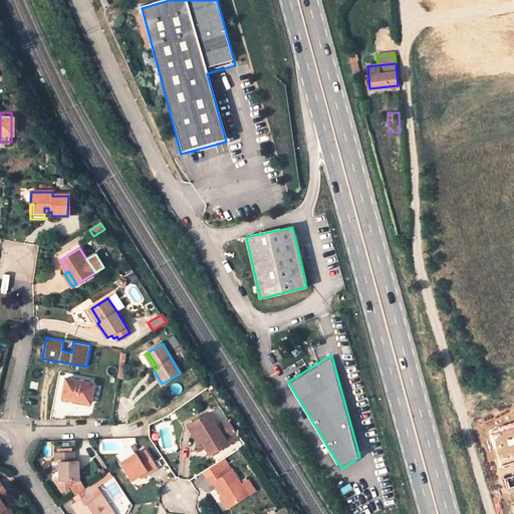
[(84,402),(86,402),(89,403),(93,383),(65,378),(61,401),(75,404),(76,401),(78,401),(80,401),(82,402),(84,402)]
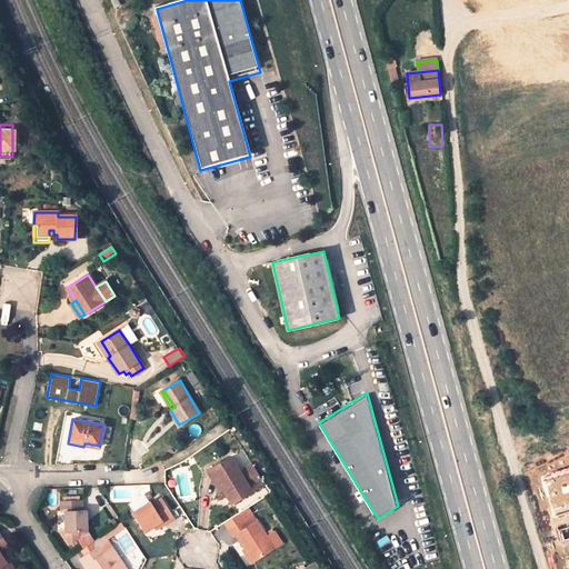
[(215,468),(226,488),(222,490),(231,505),(251,492),(249,488),(245,482),(231,458),(215,468)]
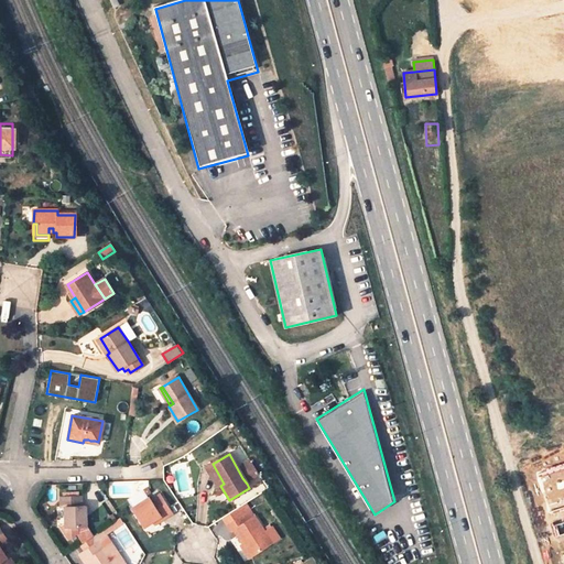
[(242,465),(249,475),(242,478),(247,484),(260,475),(250,461),(242,465)]
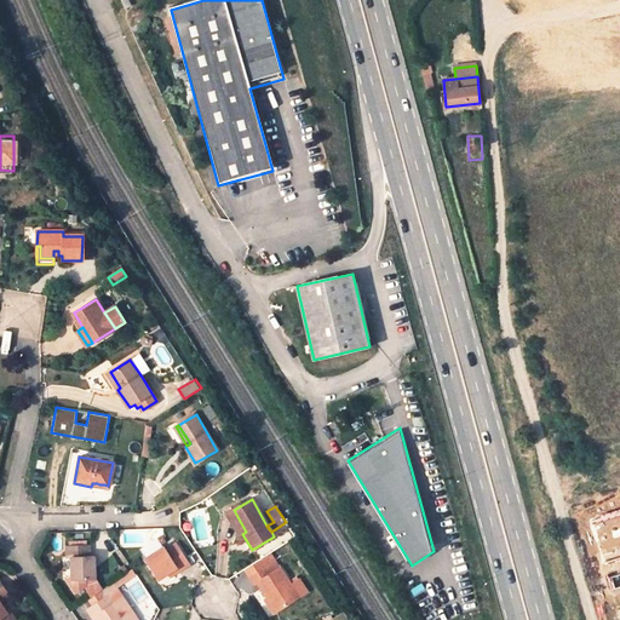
[(242,534),(246,532),(234,510),(227,514),(240,535),(242,534)]
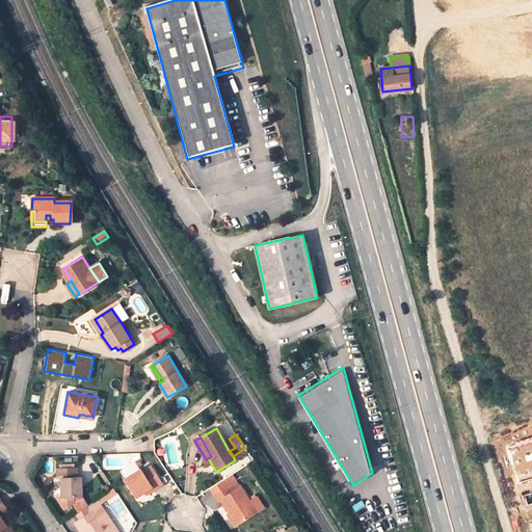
[(531,439),(507,447),(531,527),(531,439)]
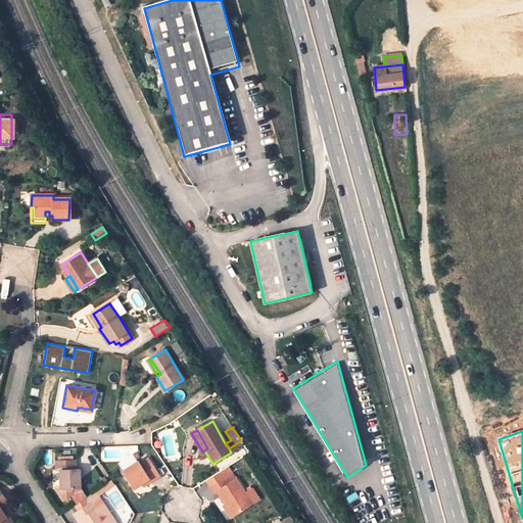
[(160,477),(149,460),(140,465),(139,463),(124,473),(135,489),(142,485),(149,480),(150,483),(160,477)]
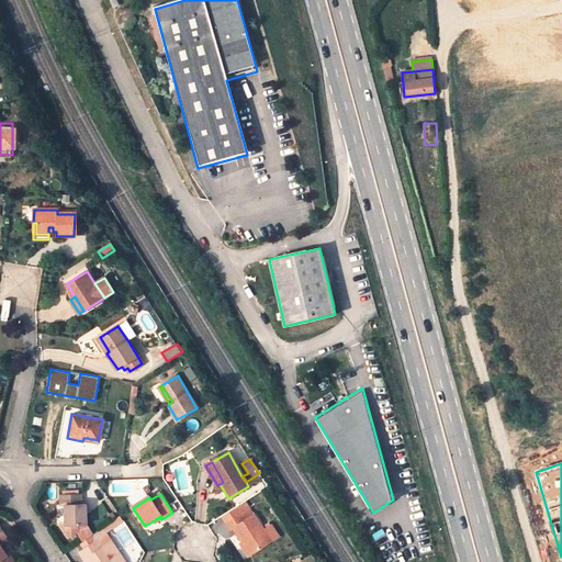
[(86,525),(86,504),(82,504),(81,495),(62,495),(62,505),(66,505),(66,525),(64,525),(71,537),(77,532),(77,525),(86,525)]
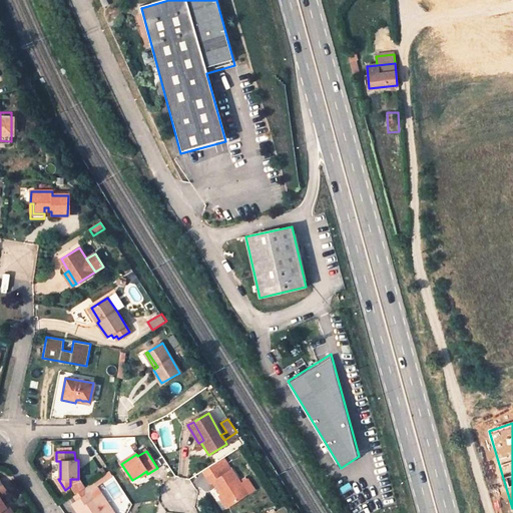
[(215,464),(202,472),(206,478),(219,470),(215,464)]
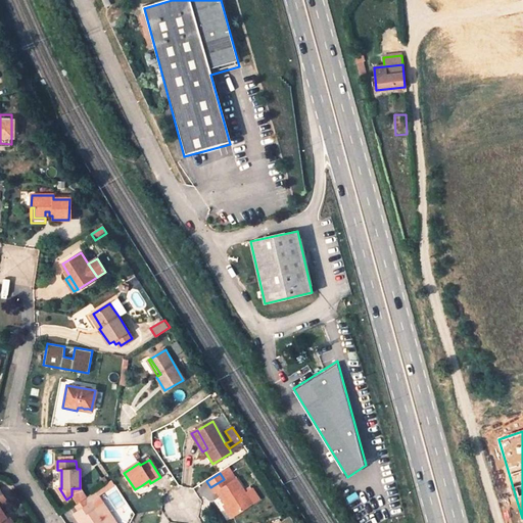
[(224,479),(228,485),(236,480),(232,474),(224,479)]
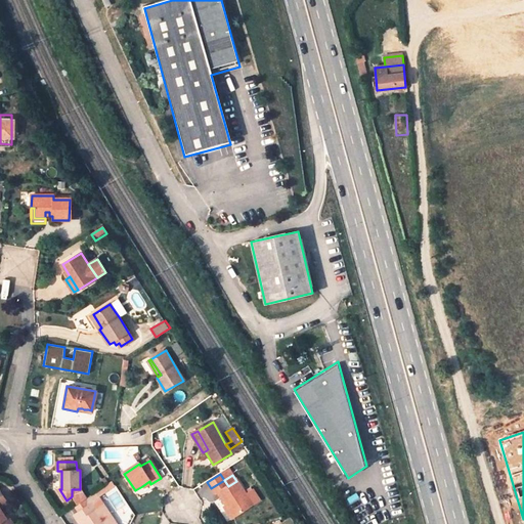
[(228,486),(224,480),(211,488),(215,495),(217,493),(221,498),(233,519),(253,506),(246,495),(236,481),(228,486)]
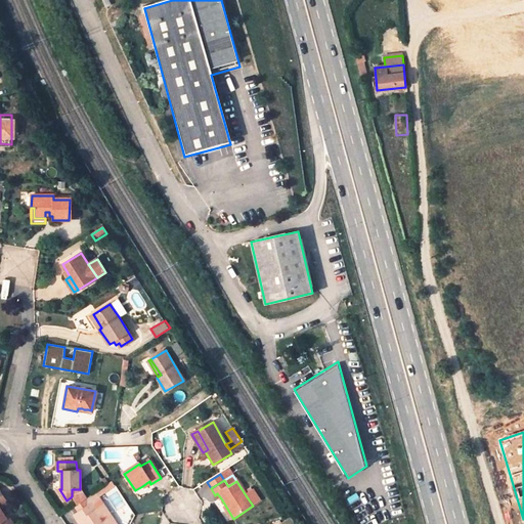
[(116,487),(113,482),(96,493),(99,498),(116,487)]
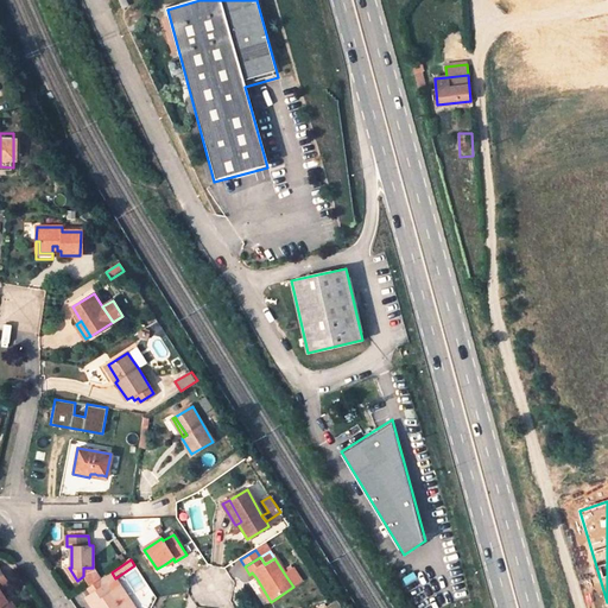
[(285,575),(293,587),(303,581),(295,568),(285,575)]
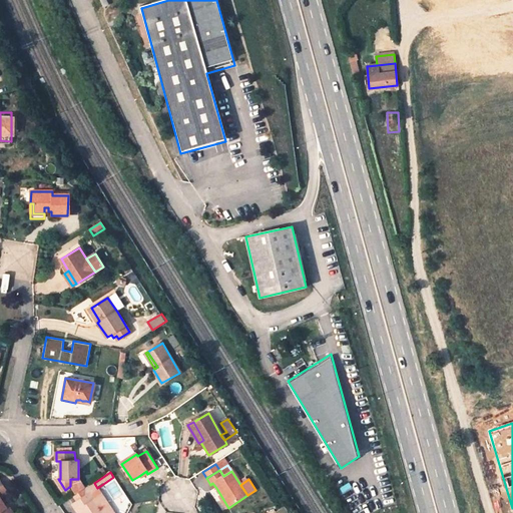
[(83,490),(88,496),(91,494),(98,489),(97,488),(94,483),(83,490)]
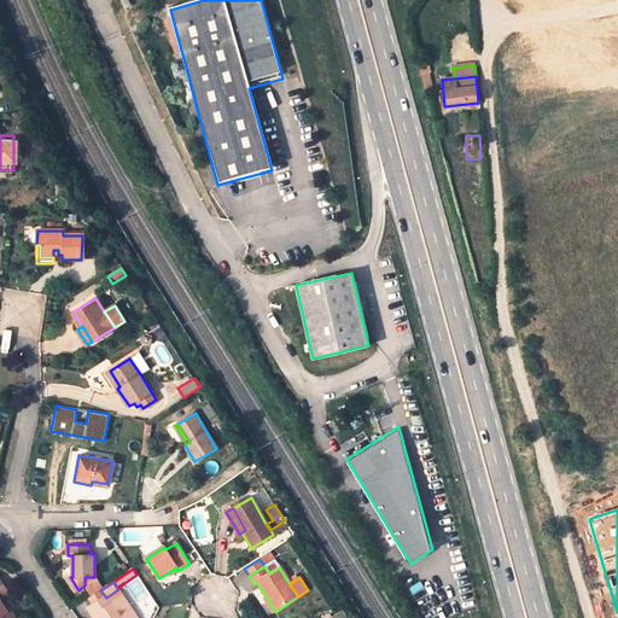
[(0,617),(13,617),(6,607),(4,610),(0,602),(0,596),(6,593),(0,583),(0,617)]
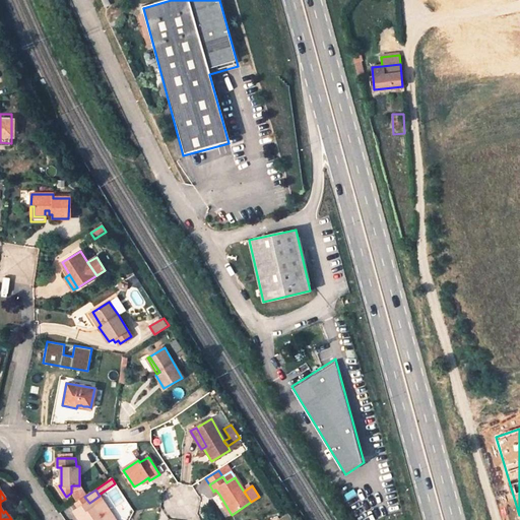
[(84,497),(69,508),(73,514),(75,513),(89,503),(84,497)]
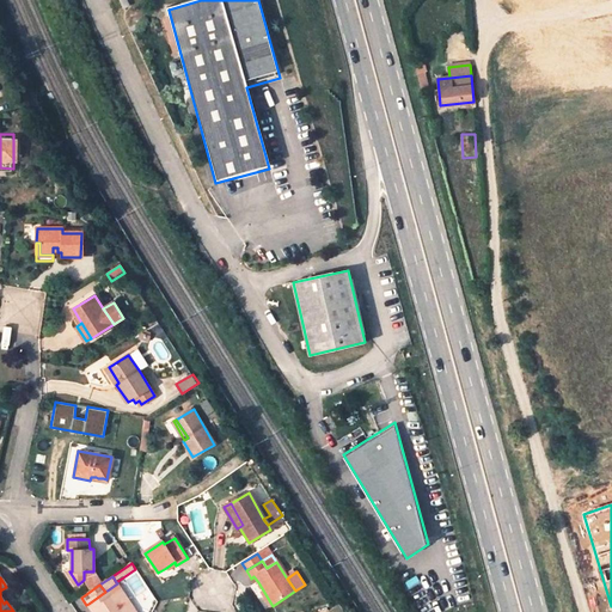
[(134,611),(132,606),(129,606),(128,605),(126,606),(124,607),(121,603),(117,595),(115,597),(109,589),(105,592),(89,604),(93,611),(96,610),(97,611),(134,611)]
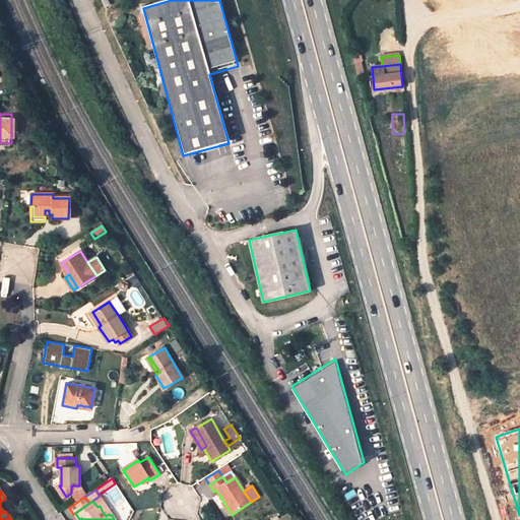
[(112,515),(114,519),(121,519),(112,507),(103,512),(106,516),(107,515),(109,514),(110,515),(112,515)]
